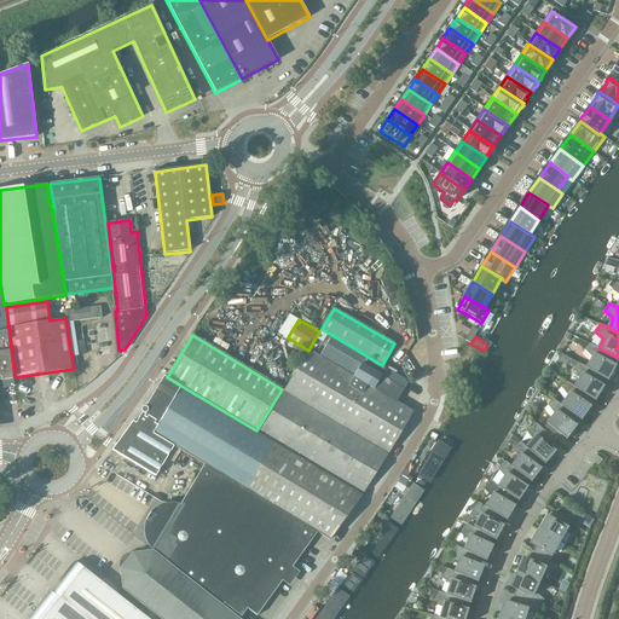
[(9,341),(0,342),(0,377),(1,381),(13,380),(9,341)]
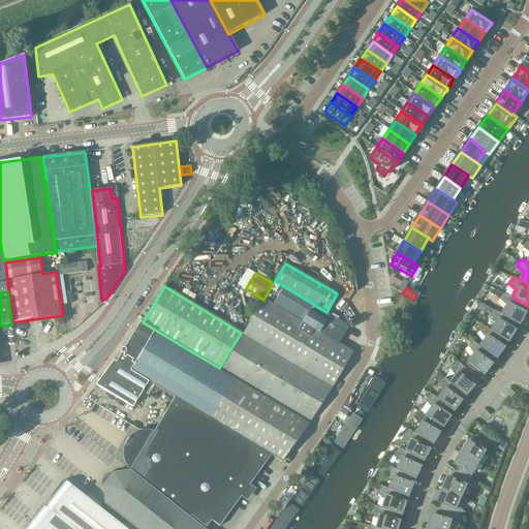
[(507,306),(502,314),(502,315),(516,322),(521,325),(527,313),(523,311),(526,305),(511,298),(505,294),(500,300),(507,306)]
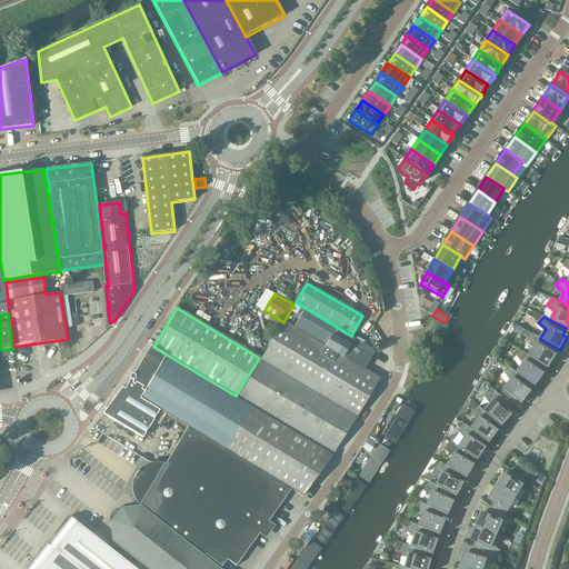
[(376,351),(337,329),(326,347),(283,322),(261,359),(356,417),(379,379),(365,371),(376,351)]
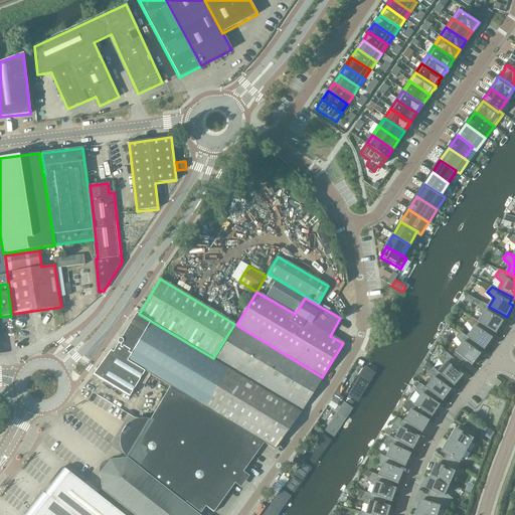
[(484,314),(479,322),(492,331),(496,334),(503,322),(499,320),(502,314),(489,307),(489,306),(483,303),(478,307),(484,314)]
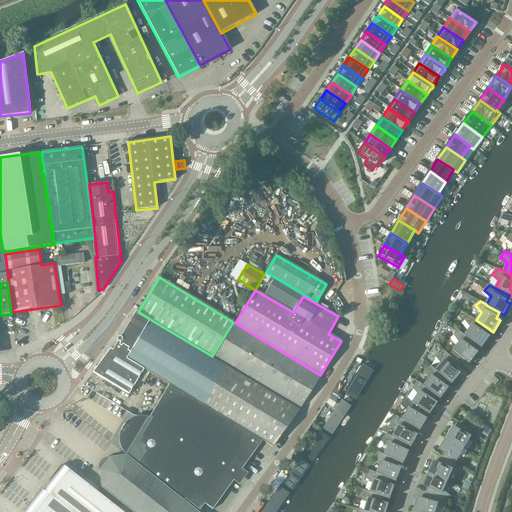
[(214,358),(135,312),(112,350),(143,370),(168,385),(262,441),(273,447),(300,408),(214,358)]
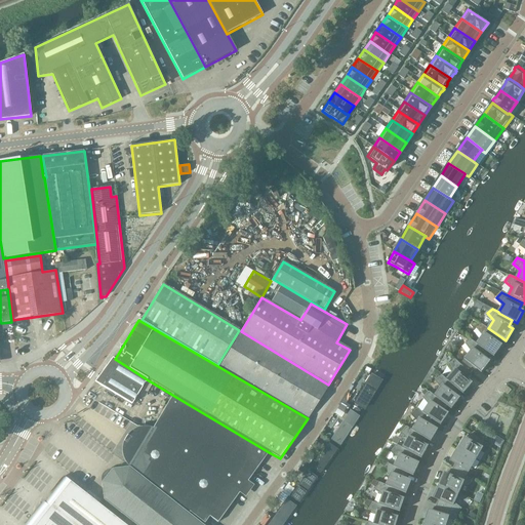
[(483,336),(477,344),(477,345),(490,353),(489,354),(494,357),(502,346),(497,342),(501,337),(488,328),(482,324),(477,329),(483,336)]
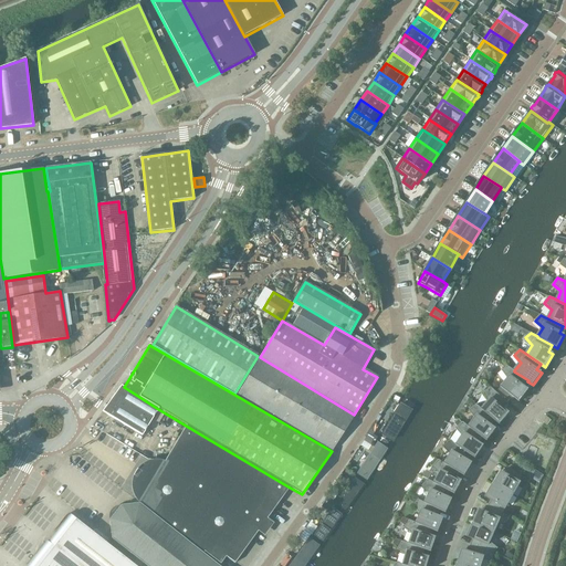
[(332,451),(354,415),(260,357),(237,396),(332,451)]
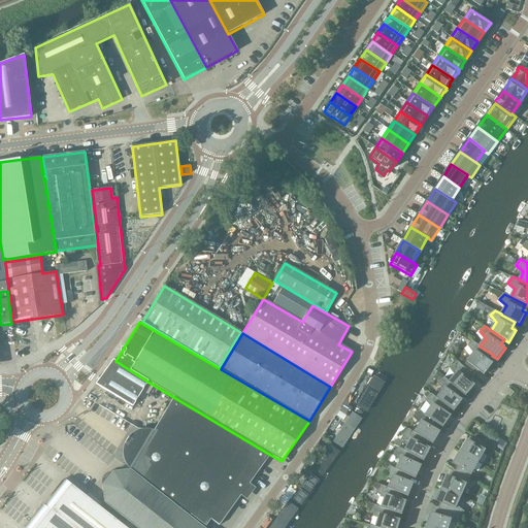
[(480,347),(480,345),(473,341),(468,345),(473,354),(467,362),(485,374),(493,364),(489,361),(492,356),(493,355),(480,347)]
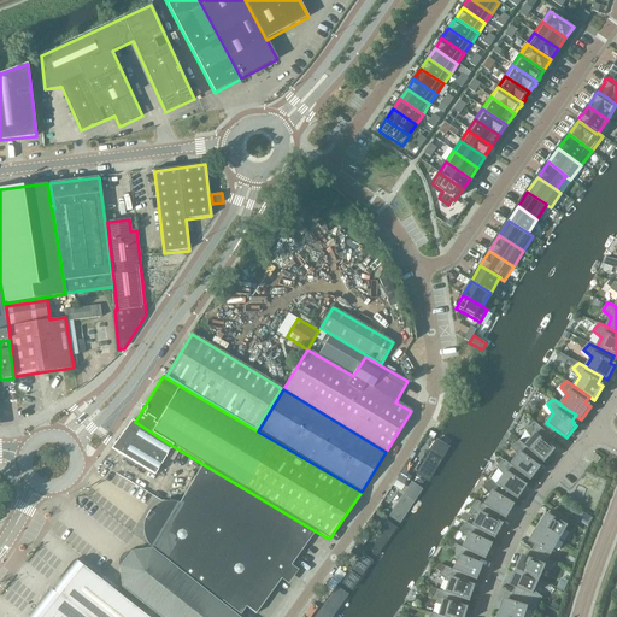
[(172,446),(169,445),(135,422),(131,421),(111,450),(154,475),(172,446)]
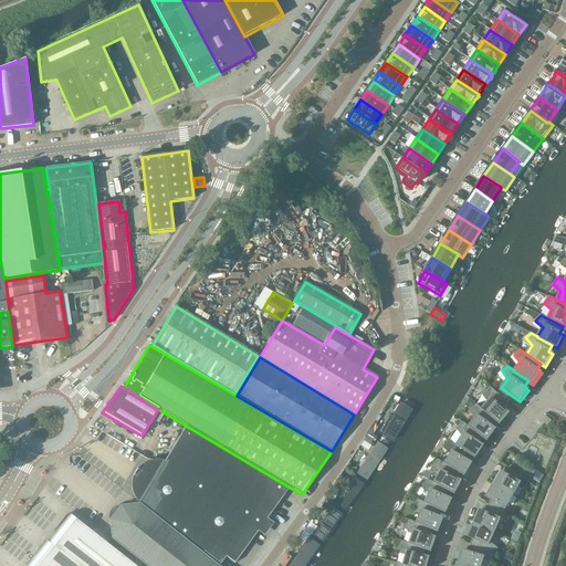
[(489,401),(482,409),(482,410),(495,420),(495,421),(500,425),(509,413),(504,410),(509,405),(491,388),(483,394),(489,401)]
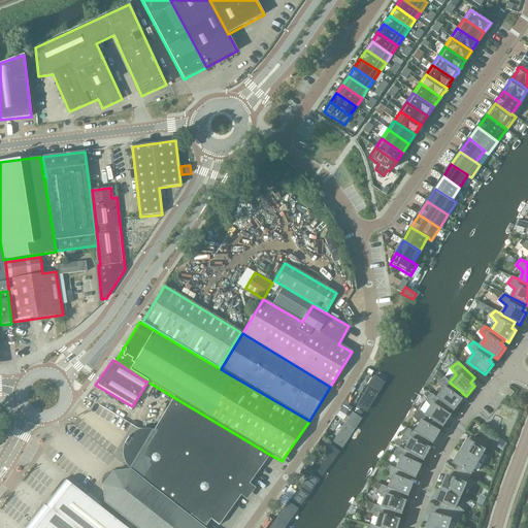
[(388,384),(375,376),(357,408),(369,416),(388,384)]
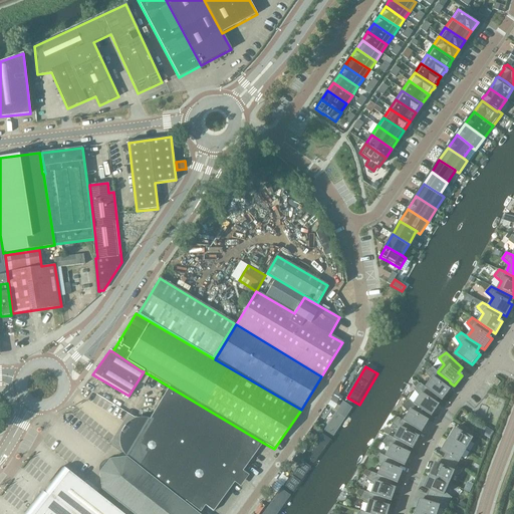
[(432,380),(426,388),(438,398),(442,401),(450,391),(446,387),(450,382),(450,381),(438,372),(438,371),(433,367),(426,372),(432,380)]
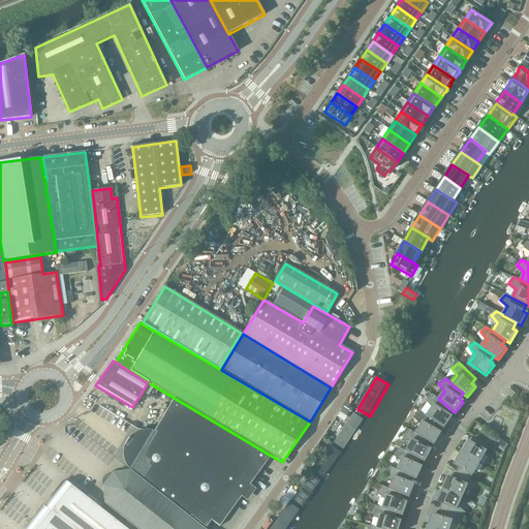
[(432,408),(427,415),(427,416),(440,425),(439,426),(444,429),(452,417),(447,414),(450,409),(438,399),(433,395),(426,401),(432,408)]
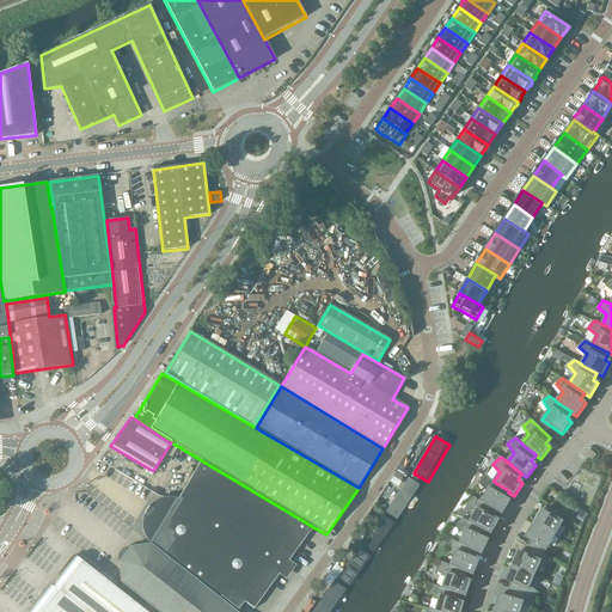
[(313,527),(201,460),(177,502),(171,501),(169,501),(166,501),(164,501),(160,502),(159,505),(158,507),(159,510),(159,513),(153,521),(151,522),(148,524),(147,525),(146,528),(146,531),(147,533),(147,536),(150,538),(151,539),(153,542),(151,545),(219,599),(221,597),(239,611),(244,603),(255,610),(279,575),(286,580),(297,565),(289,561),(313,527)]
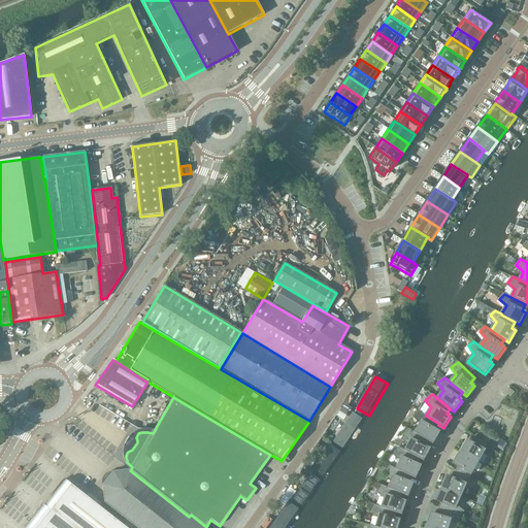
[(362,419),(352,411),(331,442),(341,449),(362,419)]
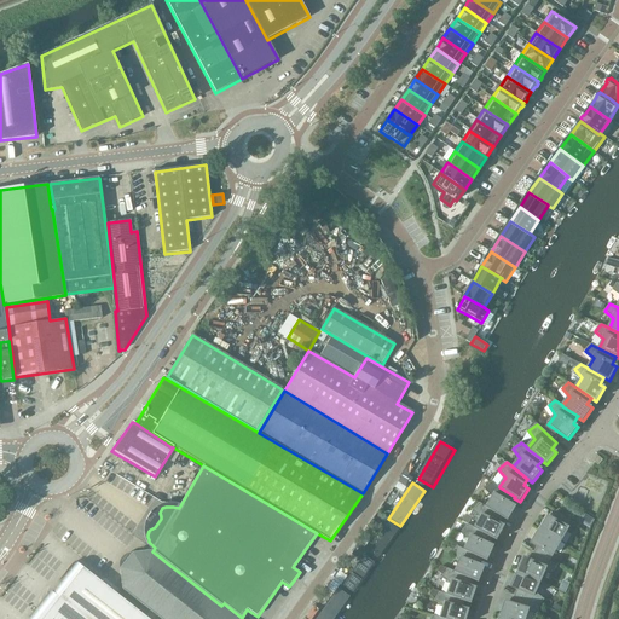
[(492,498),(487,507),(487,508),(503,518),(502,518),(508,521),(516,507),(510,504),(514,498),(515,497),(499,487),(499,486),(493,482),(485,490),(492,498)]
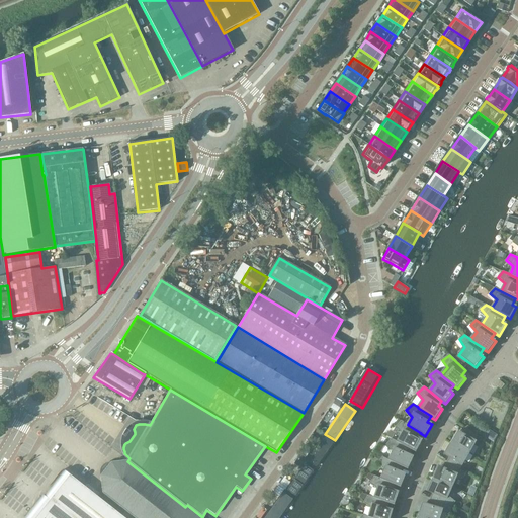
[(403,434),(398,442),(412,449),(411,450),(416,452),(422,441),(418,438),(420,433),(421,433),(408,425),(408,424),(402,421),(396,427),(403,434)]
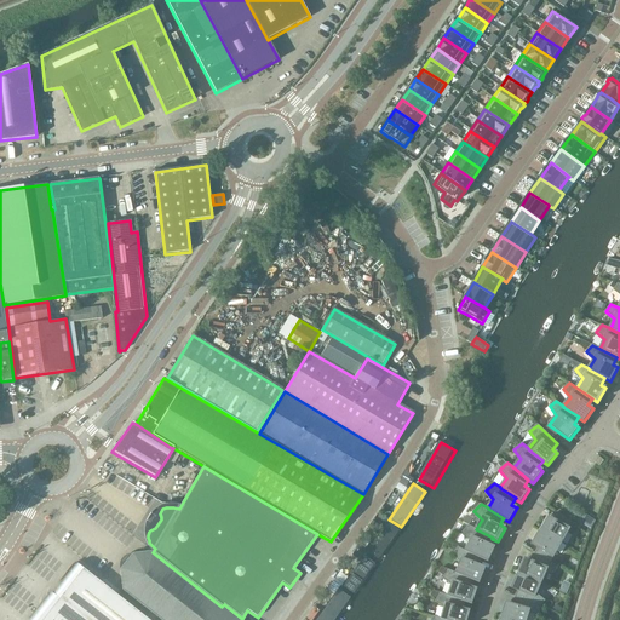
[(549,517),(541,530),(562,543),(574,523),(558,514),(555,520),(549,517)]
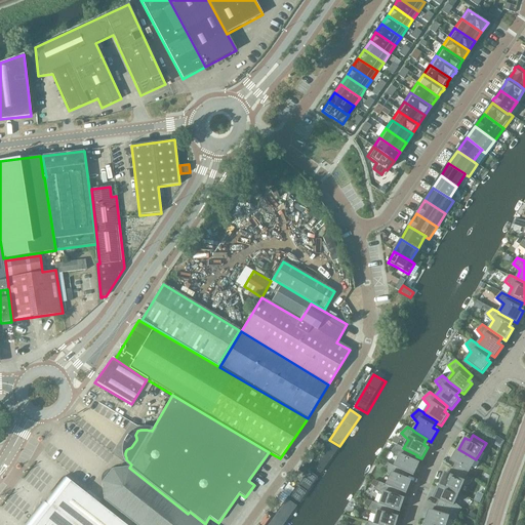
[(337,449),(328,442),(311,467),(320,474),(337,449)]
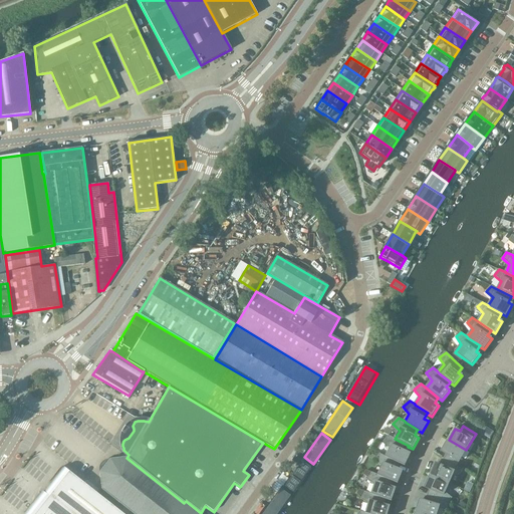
[(391,449),(387,457),(400,464),(405,466),(411,454),(406,452),(408,447),(409,446),(395,439),(389,436),(383,442),(391,449)]
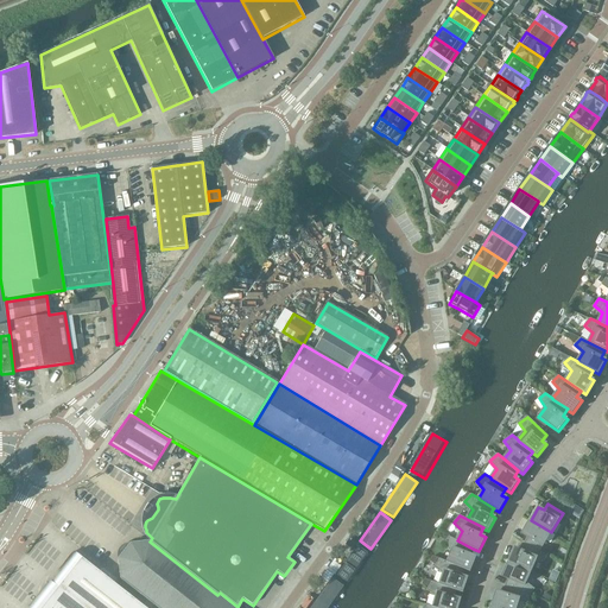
[(529,537),(524,544),(540,552),(551,532),(531,520),(523,533),(529,537)]
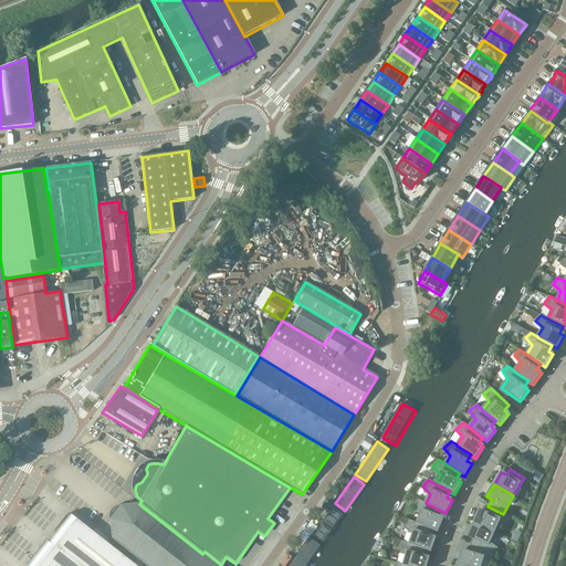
[(421,514),(417,523),(417,524),(432,530),(432,531),(438,533),(443,519),(438,516),(440,511),(426,503),(419,500),(412,507),(421,514)]
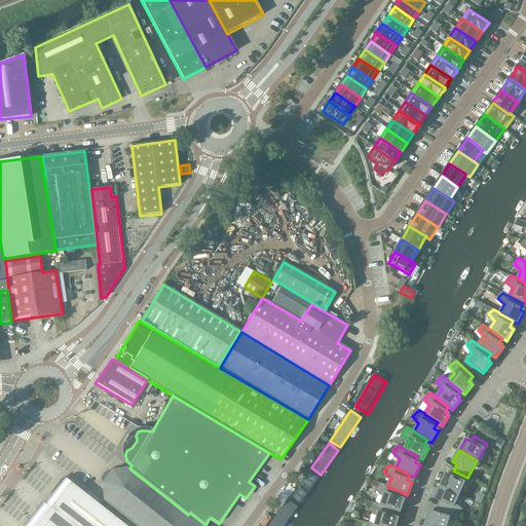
[(136,525),(202,525),(188,515),(129,468),(112,470),(102,484),(104,500),(136,525)]
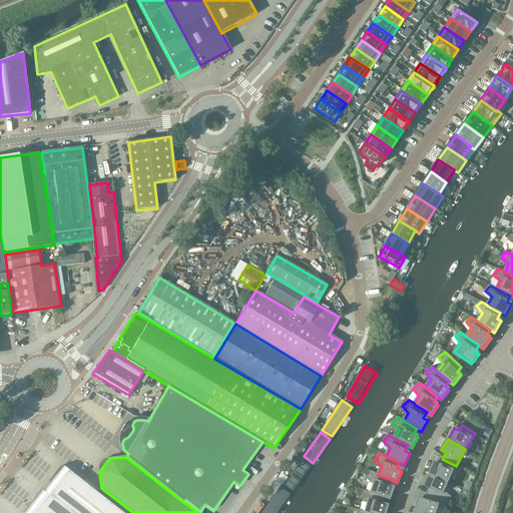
[(311,466),(301,459),(283,484),(293,491),(311,466)]
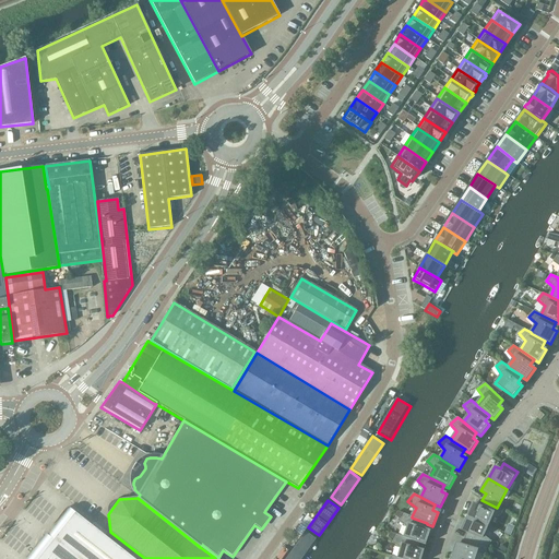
[(497,508),(482,500),(479,507),(474,503),(468,516),(488,526),(494,515),(496,516),(499,515),(501,513),(502,510),(497,508)]
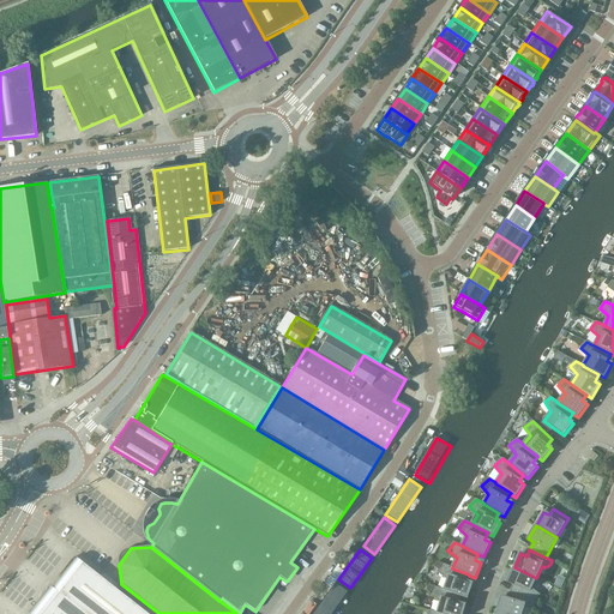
[(146,613),(78,560),(77,561),(74,559),(60,578),(62,579),(54,590),(53,589),(49,593),(47,590),(29,613),(31,613),(146,613)]
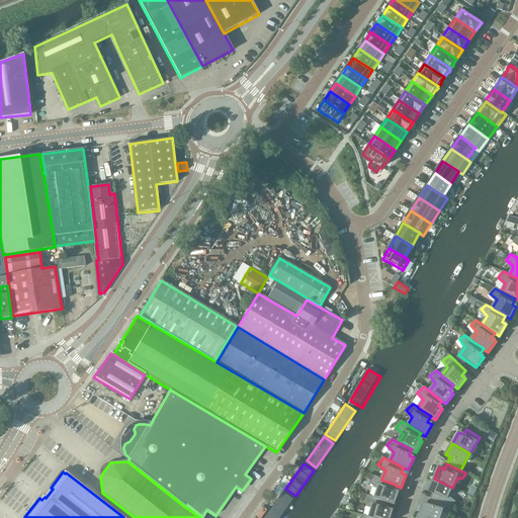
[(378,489),(375,498),(374,498),(390,503),(390,504),(395,505),(399,493),(394,491),(396,486),(396,485),(381,480),(381,479),(375,477),(370,484),(378,489)]
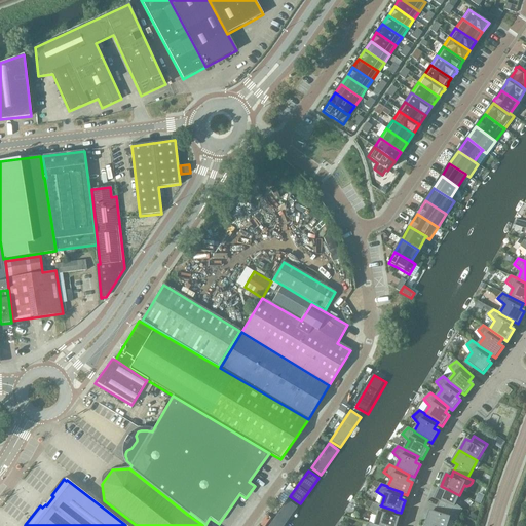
[(440,500),(438,506),(458,515),(463,510),(455,503),(459,495),(441,486),(435,498),(440,500)]
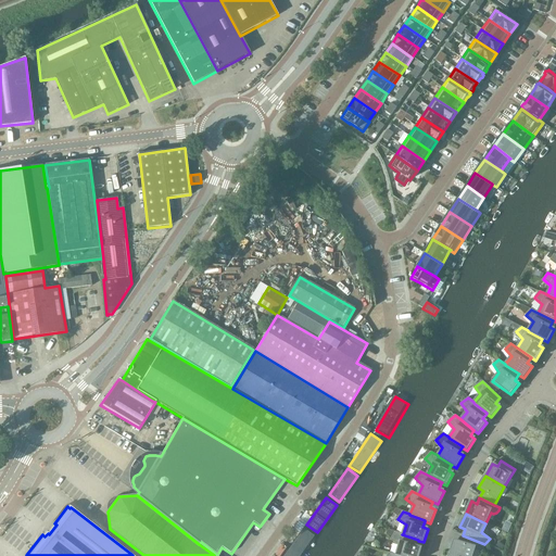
[(294,555),(313,532),(305,527),(283,555),(294,555)]
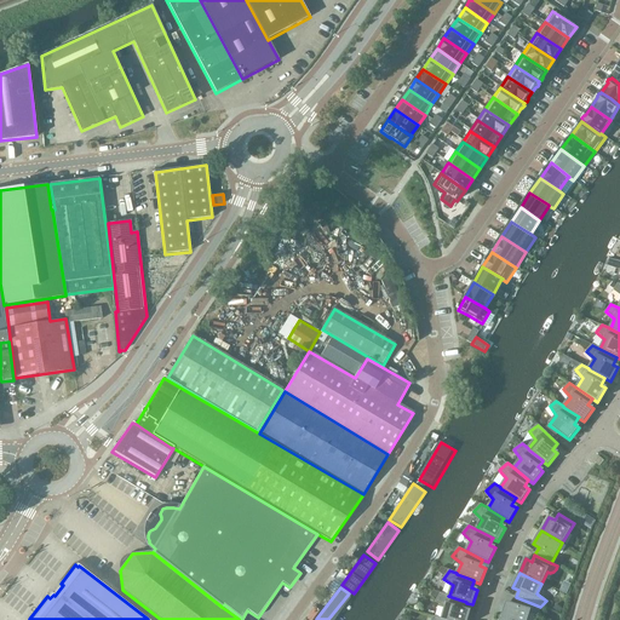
[(446,608),(442,619),(443,619),(468,619),(470,612),(464,609),(466,603),(466,602),(448,596),(449,596),(441,593),(436,602),(446,608)]
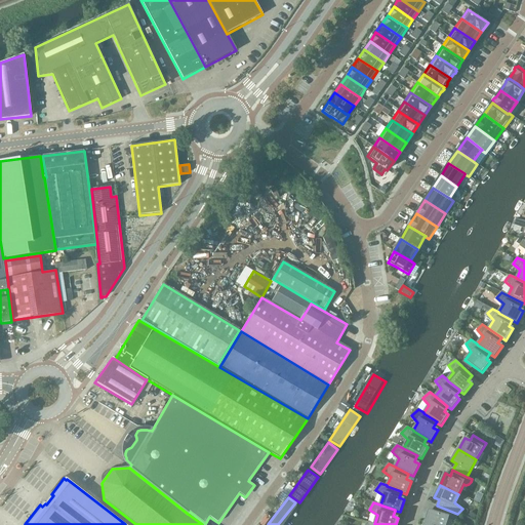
[(429,511),(425,523),(431,524),(446,524),(448,521),(457,521),(457,514),(437,506),(435,512),(429,511)]
